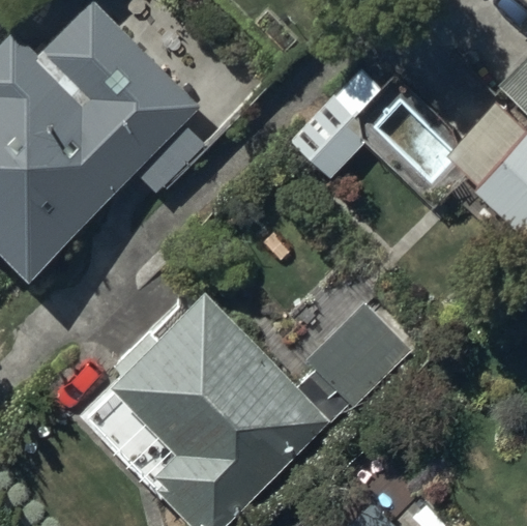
[(198,106),(93,0),(42,51),(12,34),(0,46),(0,251),(30,282),(137,177),(153,195),(204,144),(182,122),(198,106)]
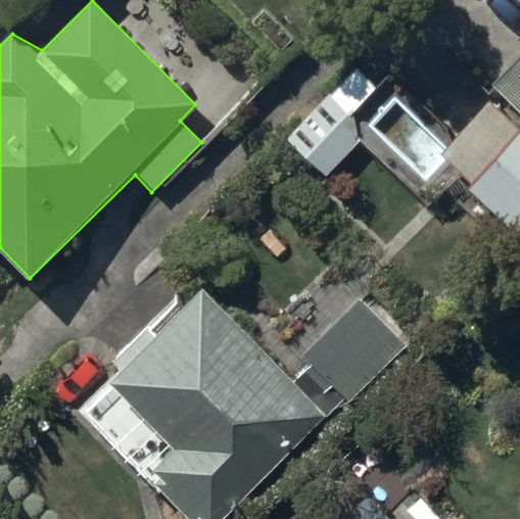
[(467,187),(519,239),(519,57),(491,86),(499,93),(440,151),(471,182),(467,187)]
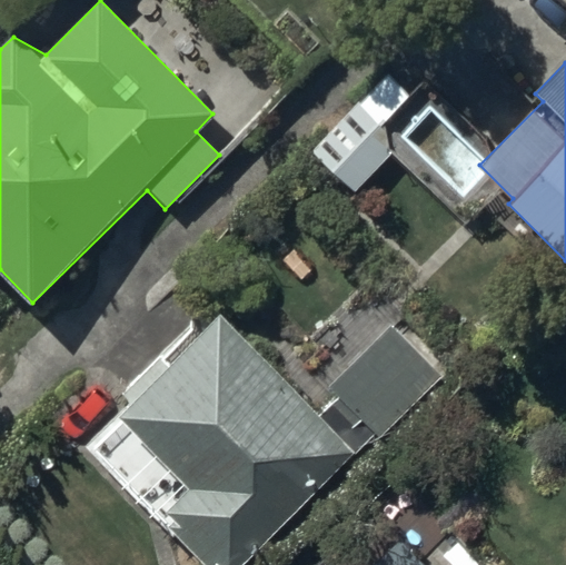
[(245,564),(359,454),(220,313),(82,448),(197,564),(245,564)]
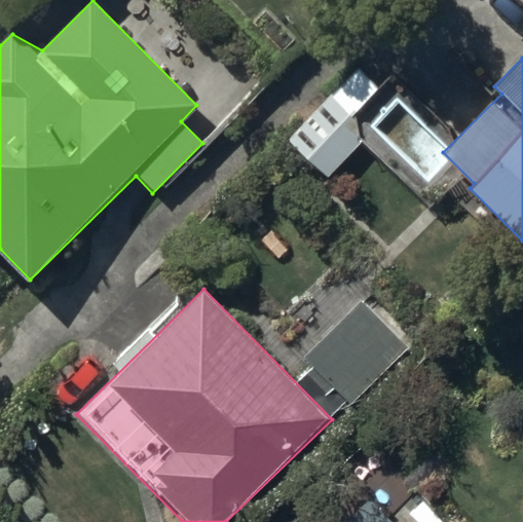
[(360,299),(304,355),(352,403),(408,347),(360,299)]
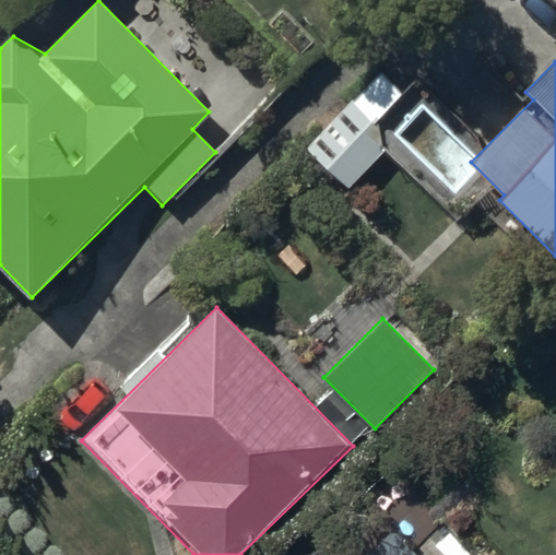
[(422,554),(390,523),(357,554),(422,554)]
